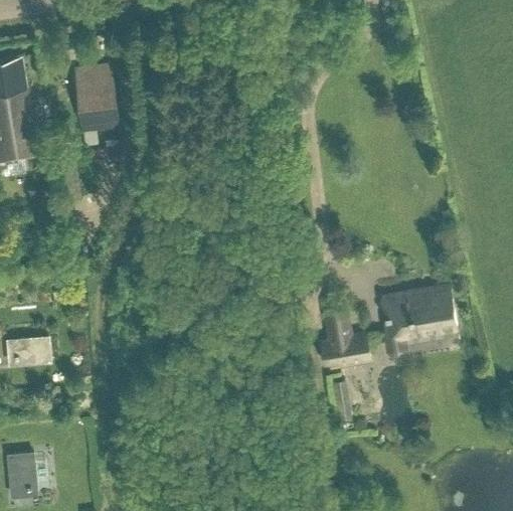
[(20,57),(0,60),(0,173),(1,178),(25,174),(22,157),(40,154),(31,100),(24,101),(22,90),(26,89),(20,57)]
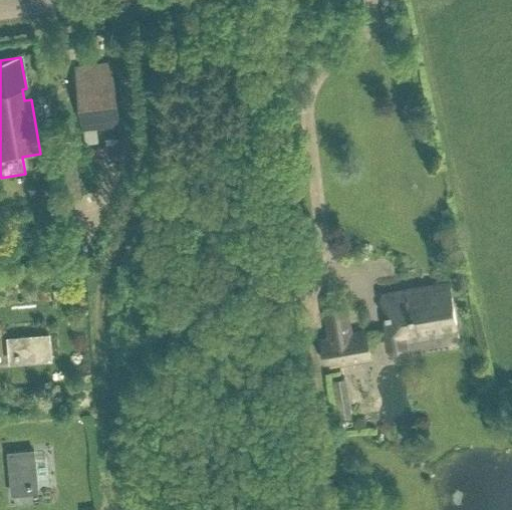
[(81,129),(118,123),(110,64),(74,68),(81,129)]
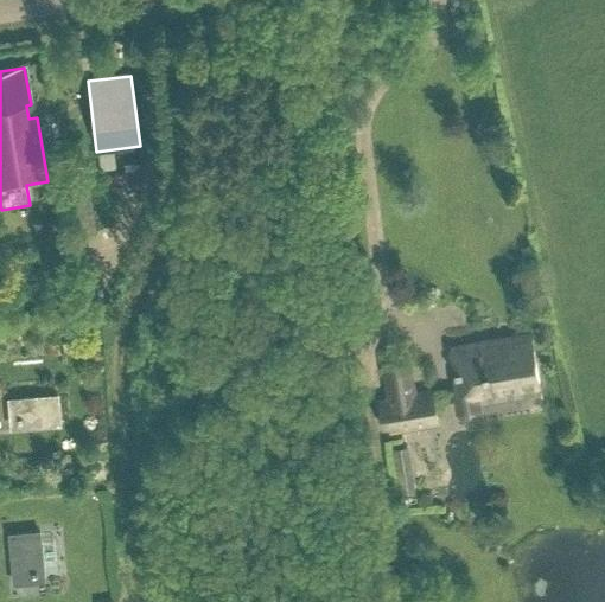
[(449,351),(456,398),(476,395),(477,399),(517,392),(516,388),(537,384),(528,334),(467,345),(467,347),(449,351)]
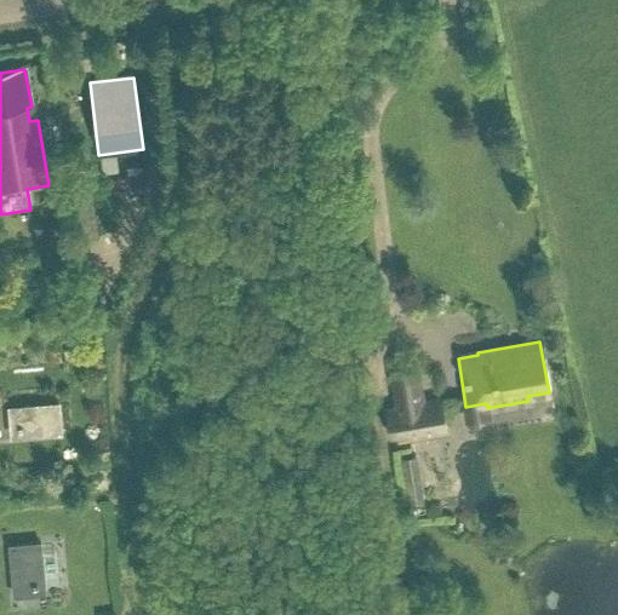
[(389,372),(395,409),(422,404),(416,367),(389,372)]
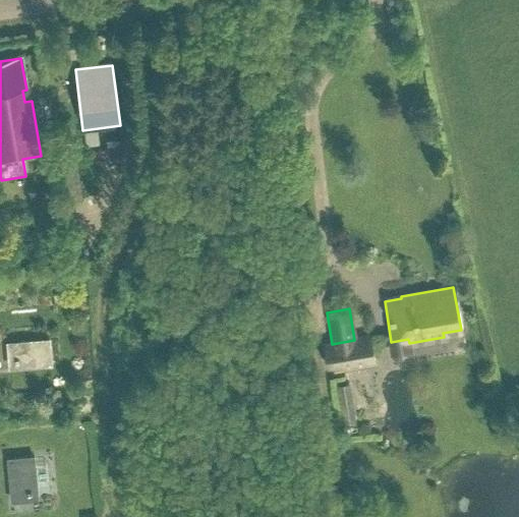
[(354,340),(332,344),(327,344),(332,369),(373,363),(369,338),(354,340)]
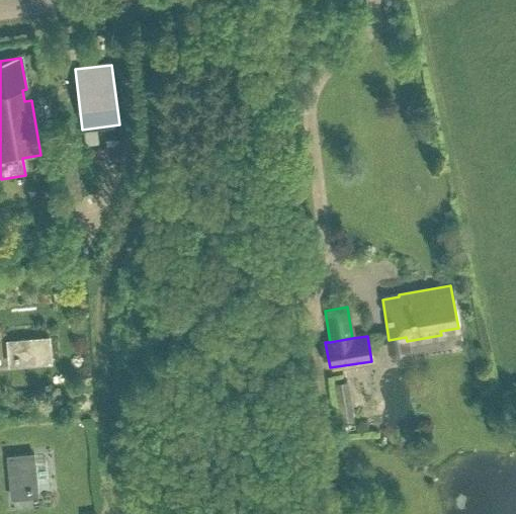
[(9,361),(16,361),(17,365),(50,362),(48,337),(14,340),(15,341),(7,342),(9,361)]
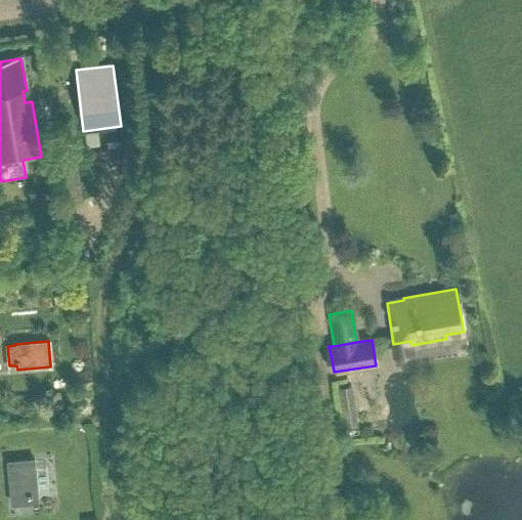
[(342,430),(354,428),(348,388),(336,389),(342,430)]
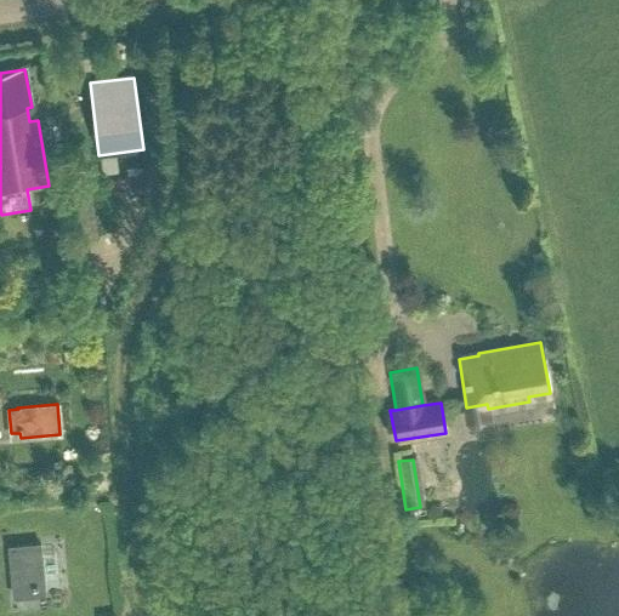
[(12,588),(13,588),(13,597),(23,595),(23,587),(32,586),(32,587),(37,587),(37,586),(43,585),(39,546),(9,548),(12,588)]
